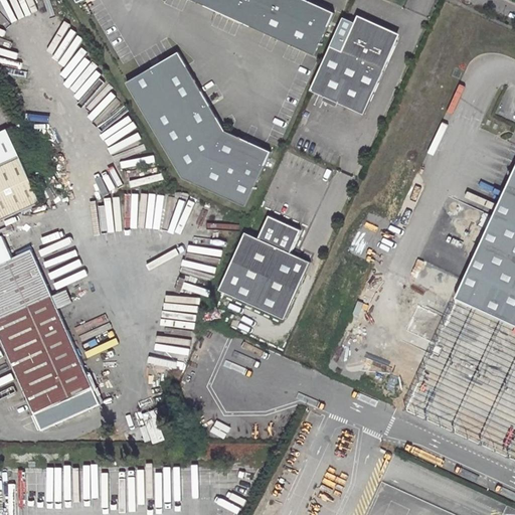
[(194,0),(316,55),(335,12),(308,0),(194,0)]
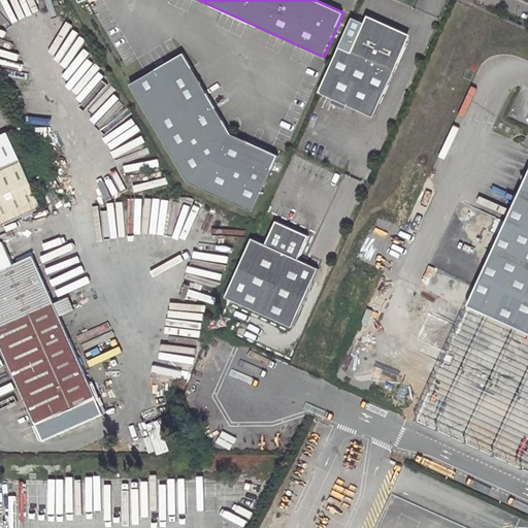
[(354,48),(341,43),(321,89),(376,113),(410,39),(366,20),(354,48)]
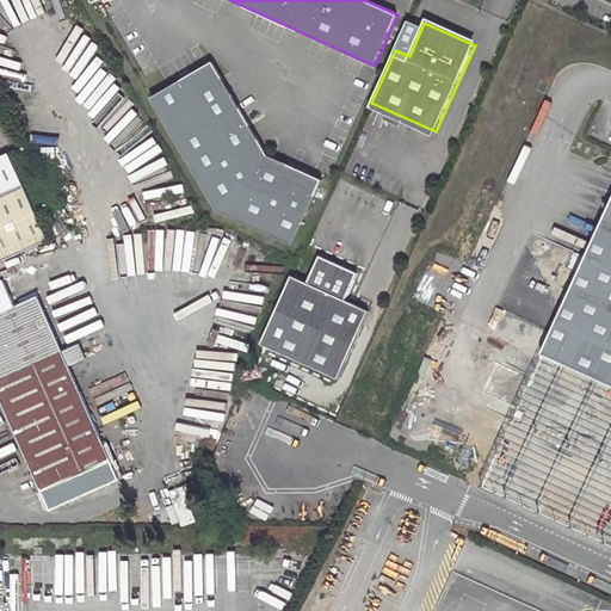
[(210,61),(149,98),(215,209),(291,244),(320,179),(266,154),(210,61)]
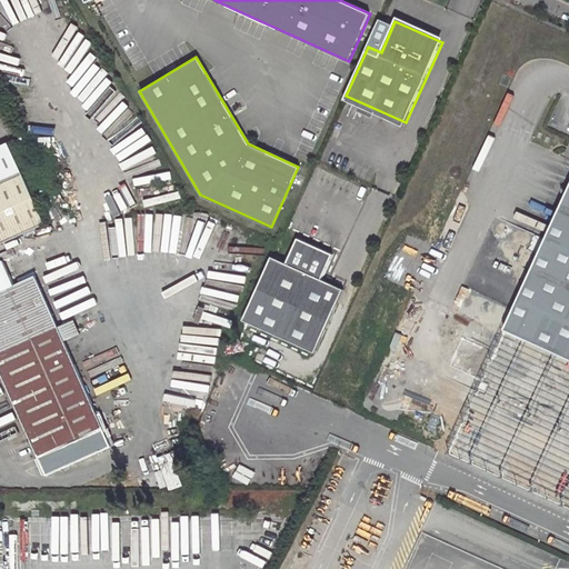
[(0,246),(45,226),(22,175),(10,146),(0,149),(0,246)]
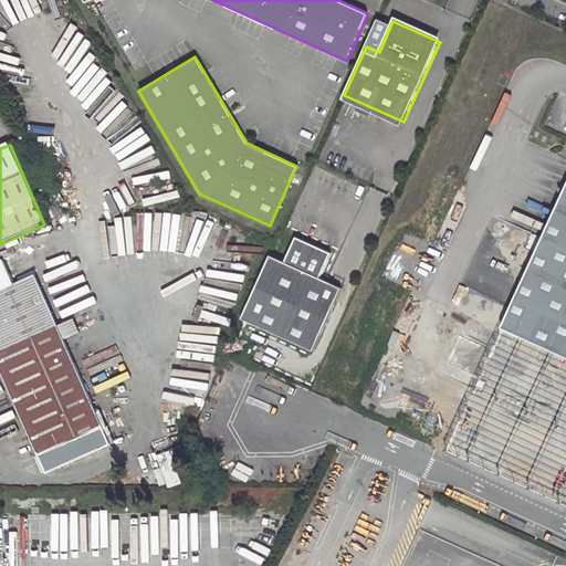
[(565,185),(502,326),(523,336),(565,355),(565,185)]
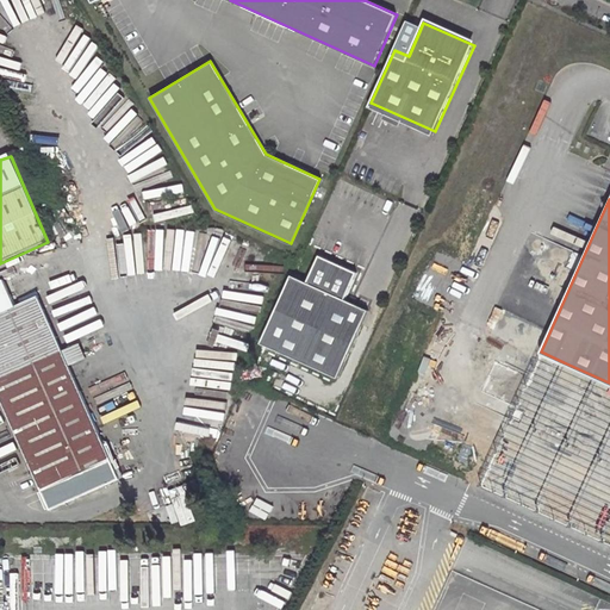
[(307,282),(292,277),(262,344),(338,379),(369,311),(346,300),(358,273),(319,256),(307,282)]
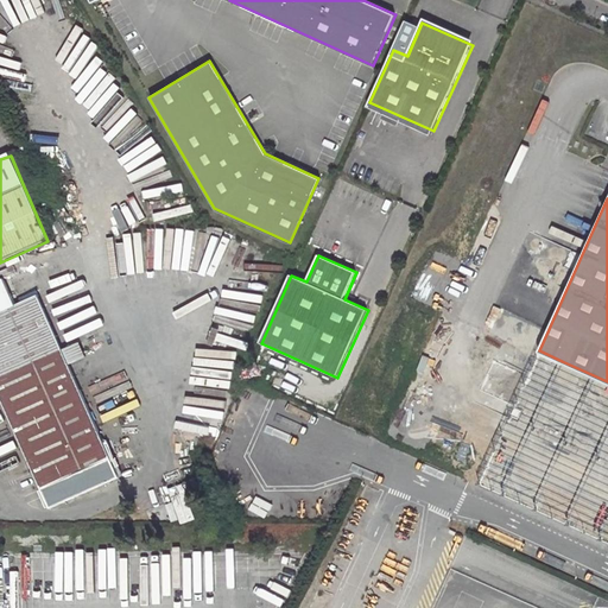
[(121,476),(69,366),(62,352),(59,346),(33,292),(0,306),(0,396),(55,510),(121,476)]
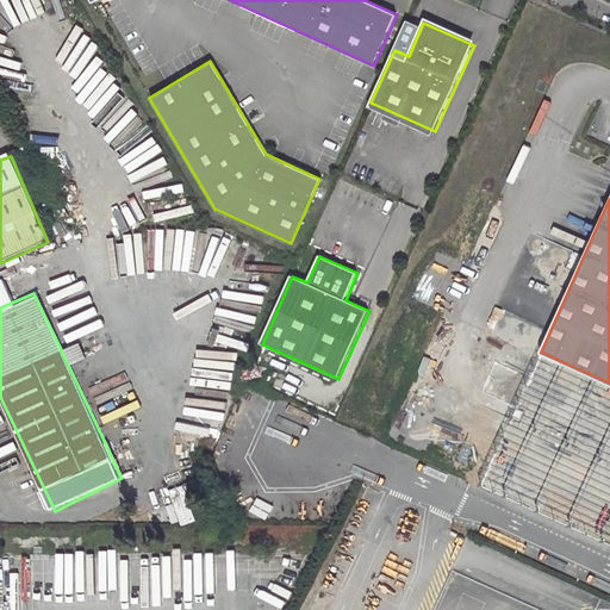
[(86,360),(75,338),(60,347),(62,353),(69,367),(86,360)]
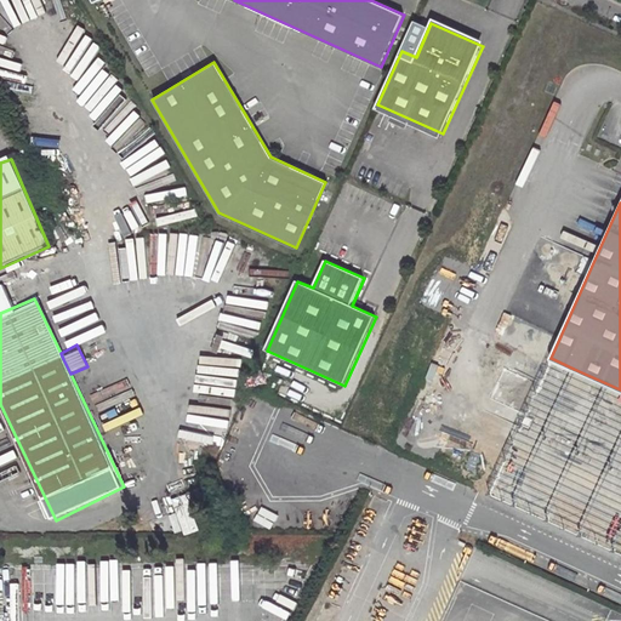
[(551,358),(536,391),(559,400),(574,369),(551,358)]
